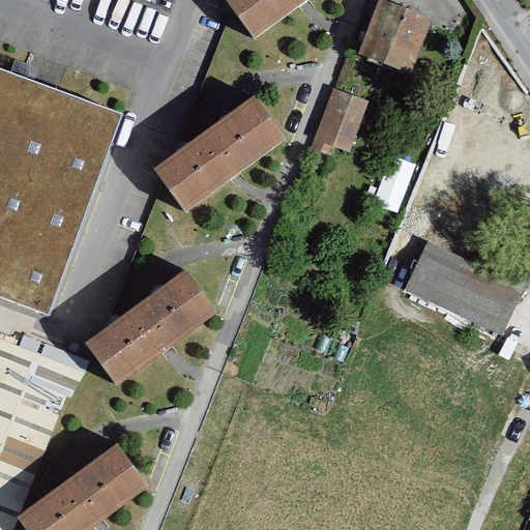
[(304,0),(224,0),(251,37),(304,0)]
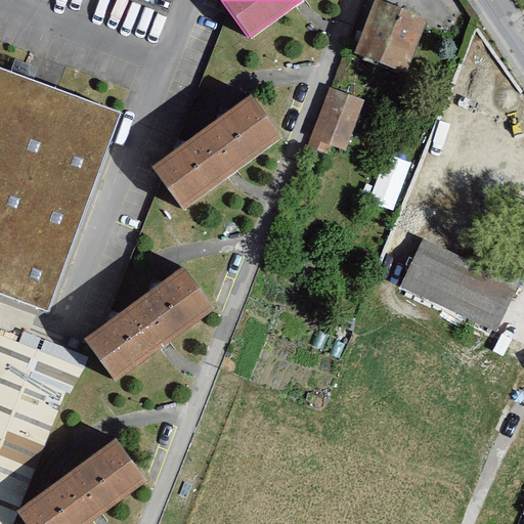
[(427,19),(380,0),(370,0),(351,50),(404,72),(427,19)]
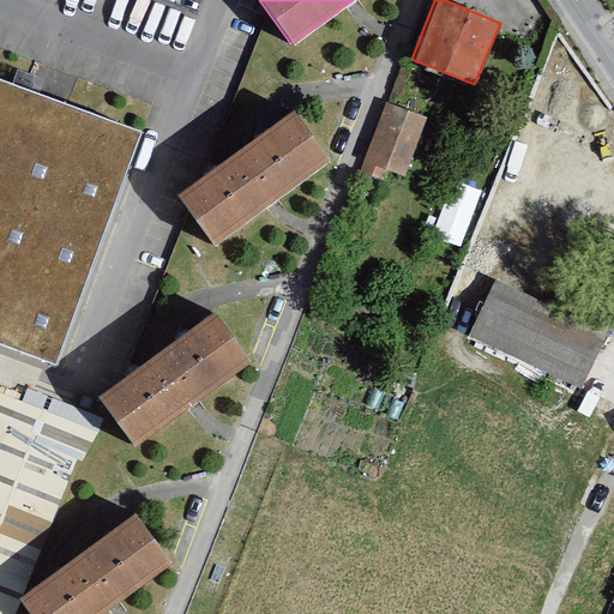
[(0,342),(56,362),(142,131),(0,79),(0,342)]
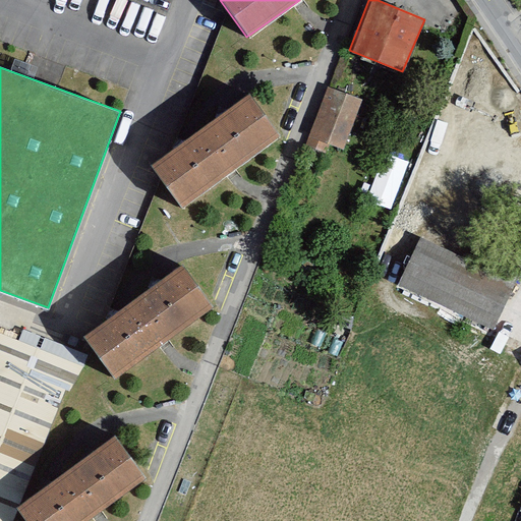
[(362,101),(326,88),(306,137),(343,152),(362,101)]
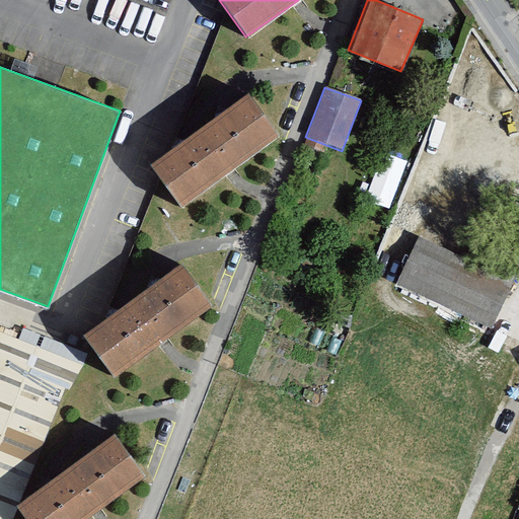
[(282,140),(250,94),(149,165),(181,211),(282,140)]
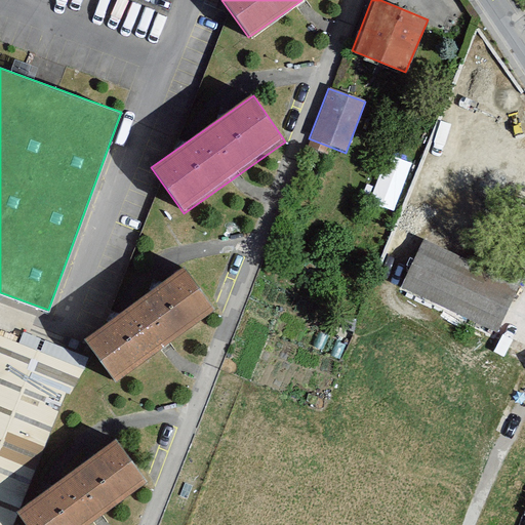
[(398,210),(413,162),(390,155),(374,202),(398,210)]
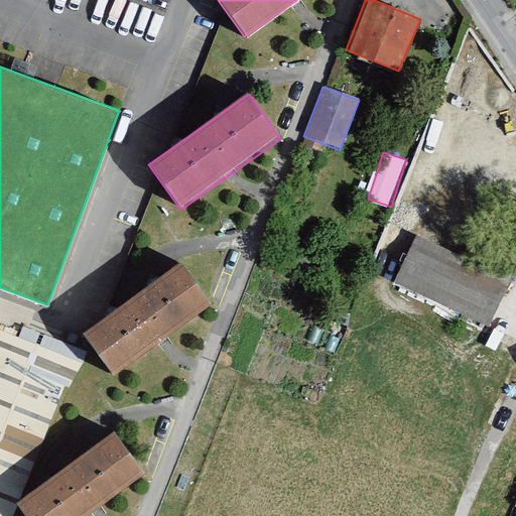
[(489,329),(511,278),(415,235),(393,285),(489,329)]
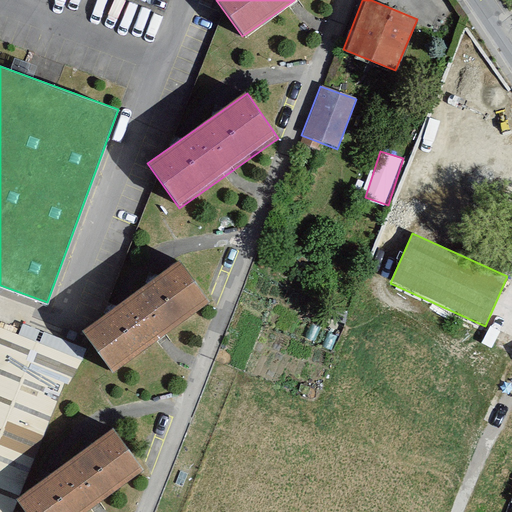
[(222,298),(190,253),(91,322),(122,367),(222,298)]
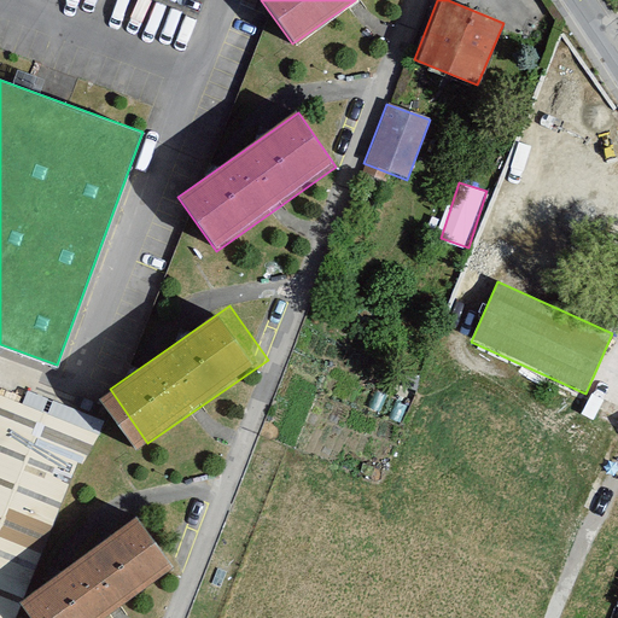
[(108,617),(180,567),(141,513),(23,601),(35,617),(108,617)]
